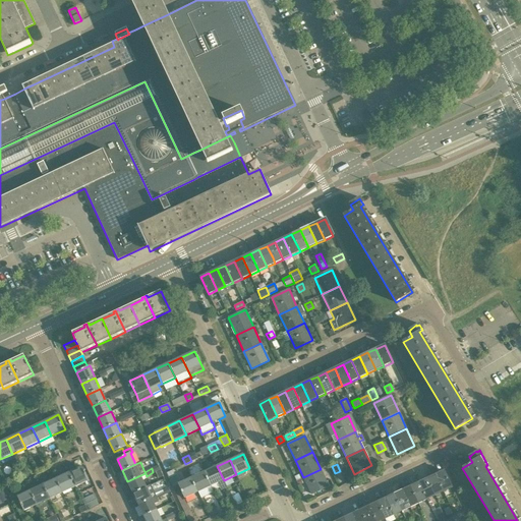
[(82,466),(69,472),(75,486),(89,480),(82,466)]
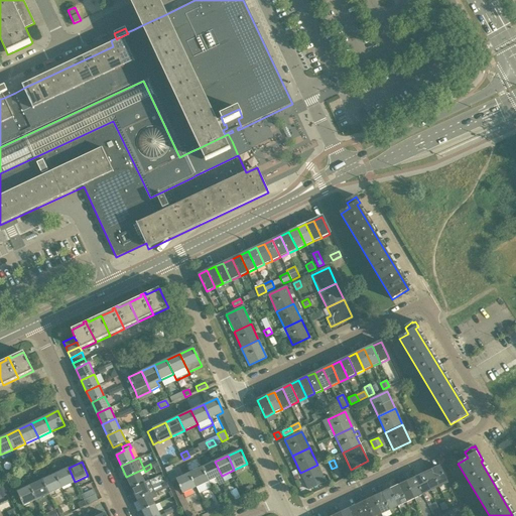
[(202,468),(209,482),(222,476),(215,462),(202,468)]
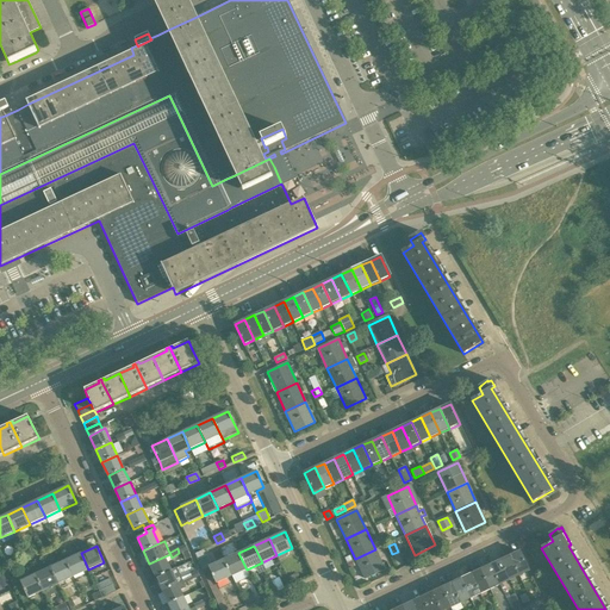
[(375,549),(355,559),(365,579),(385,570),(375,549)]
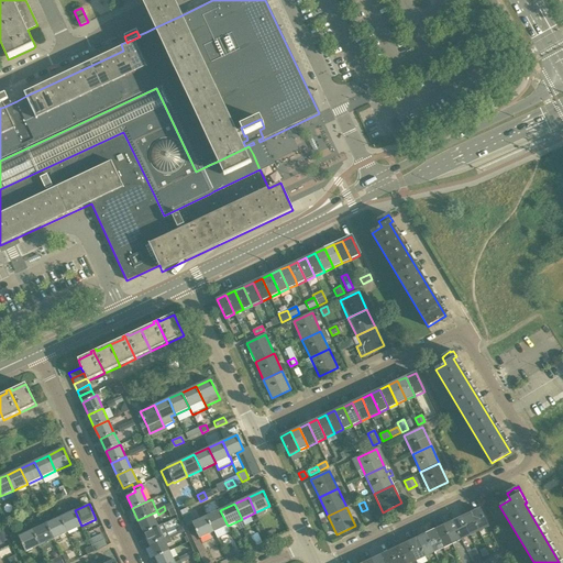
[(470,514),(478,532),(488,527),(479,509),(470,514)]
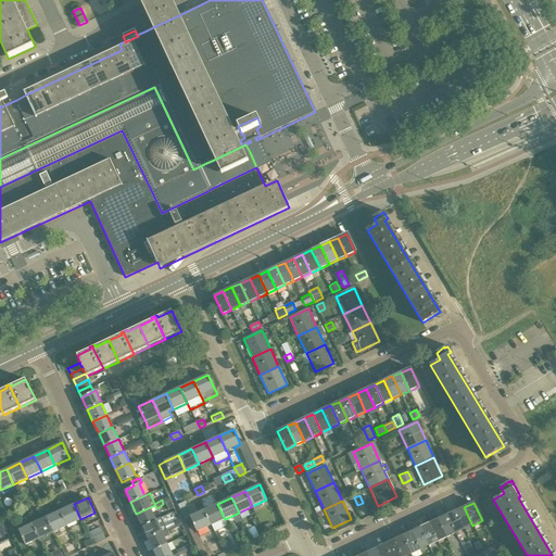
[(60,510),(67,526),(80,519),(74,504),(60,510)]
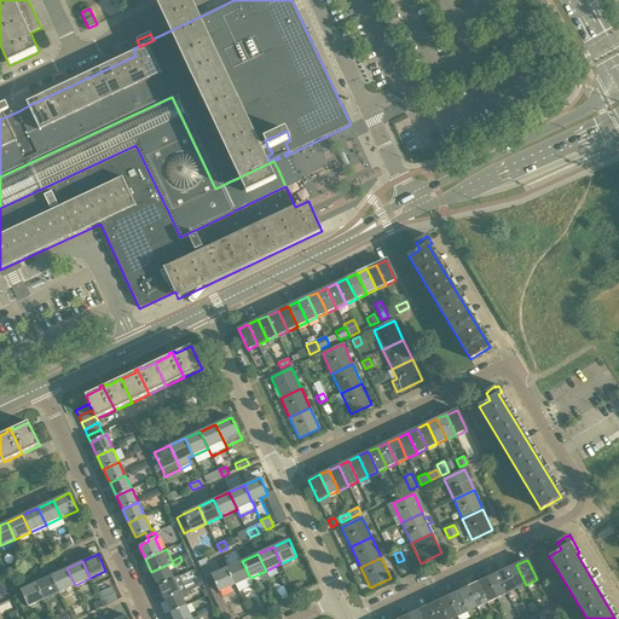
[(227,568),(235,585),(250,578),(242,561),(227,568)]
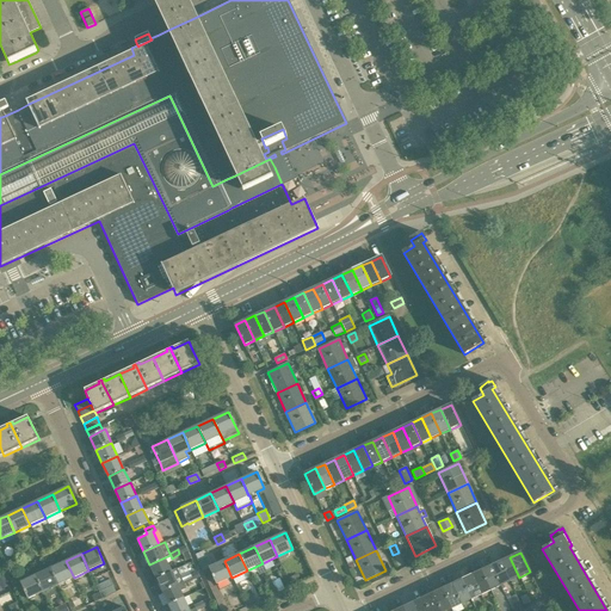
[(197,560),(201,567),(209,563),(205,555),(197,560)]
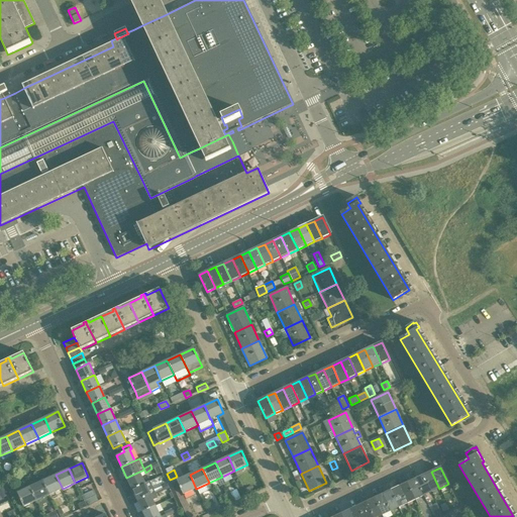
[(132,490),(145,483),(139,472),(126,478),(132,490)]
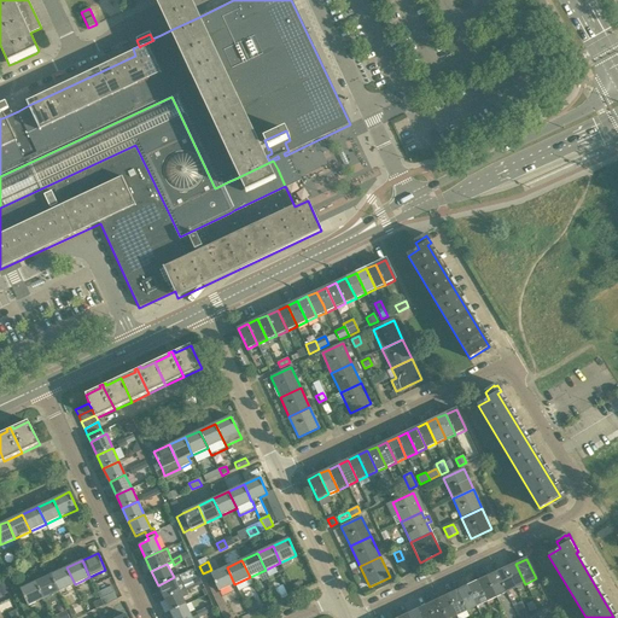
[(506,567),(516,589),(525,584),(516,564),(506,567)]
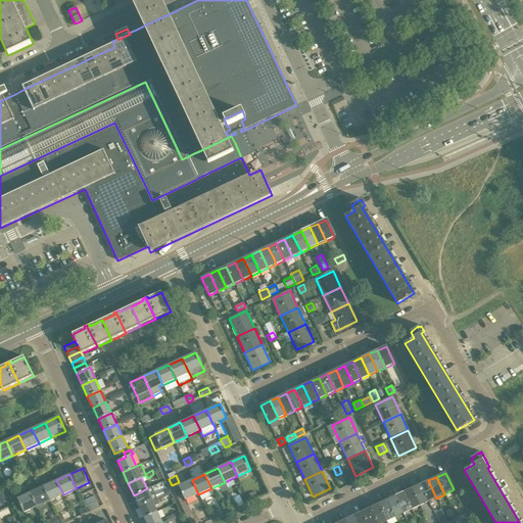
[(44,486),(50,501),(63,494),(56,480),(44,486)]
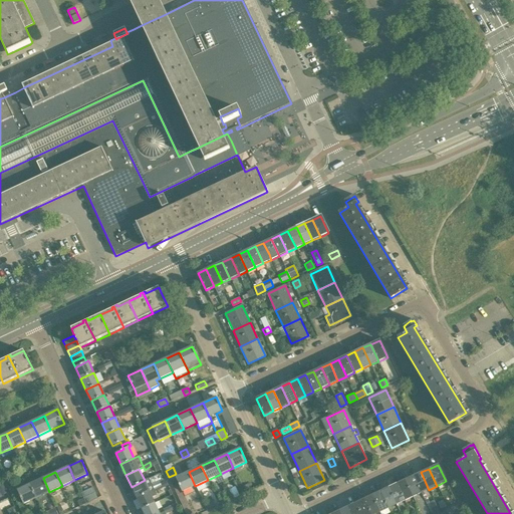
[(195,486),(189,472),(176,478),(182,492),(195,486)]
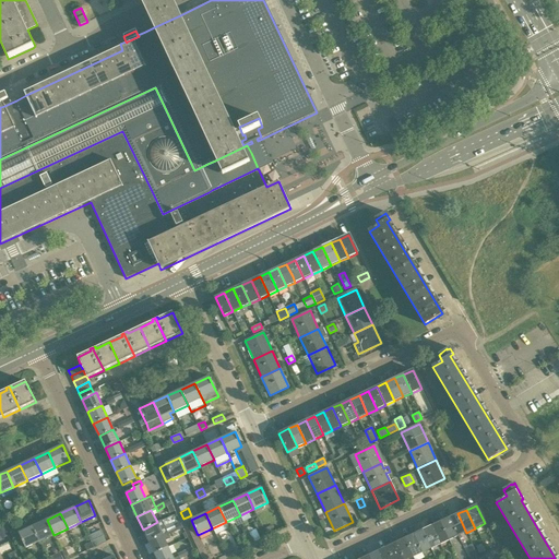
[(449,518),(458,536),(466,533),(458,513),(449,518)]
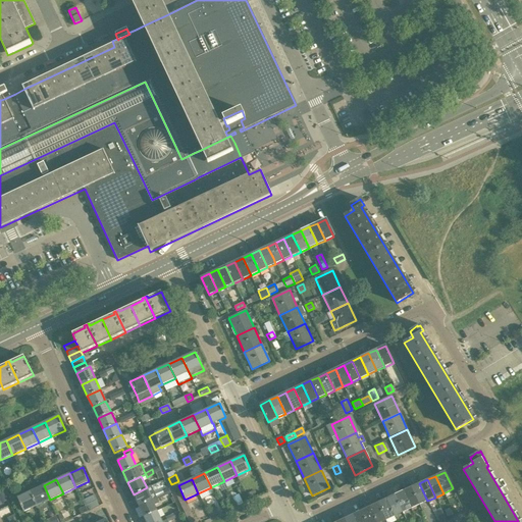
[(411,487),(419,505),(427,501),(419,483),(411,487)]
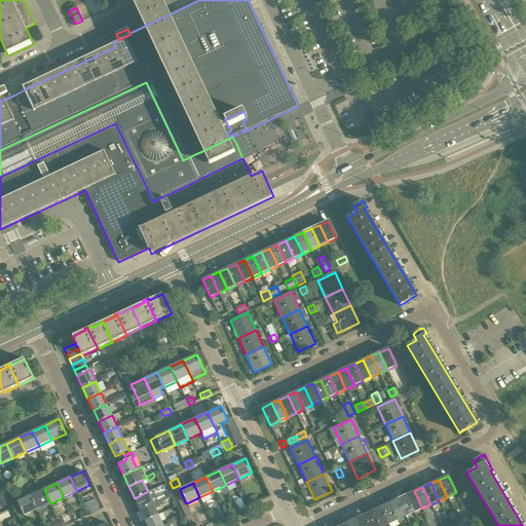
[(50,503),(44,489),(31,495),(37,510),(40,515),(49,512),(46,505),(50,503)]
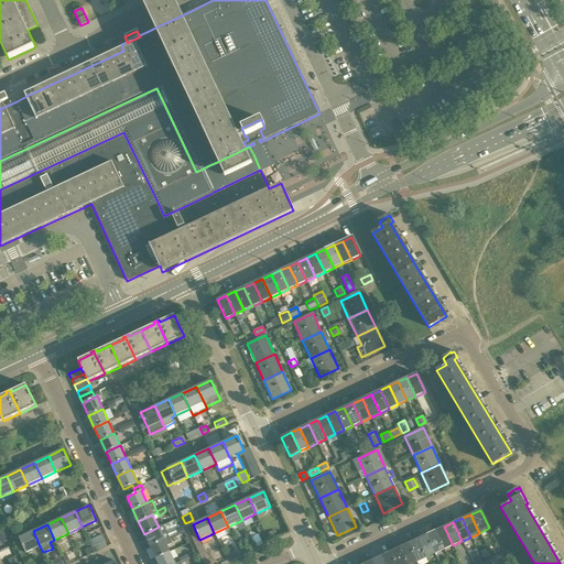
[(164,540),(159,527),(144,534),(150,546),(164,540)]
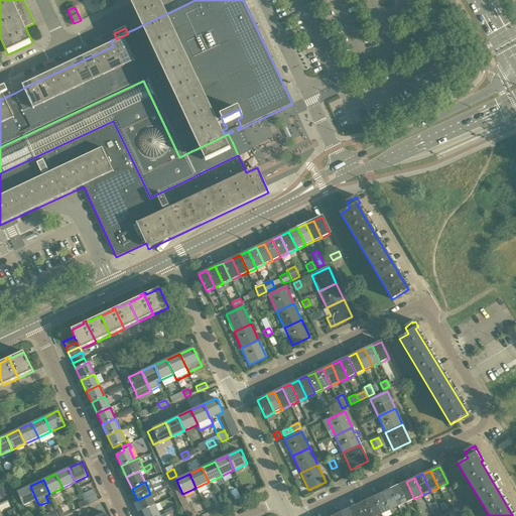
[(398,486),(406,503),(414,499),(406,482),(398,486)]
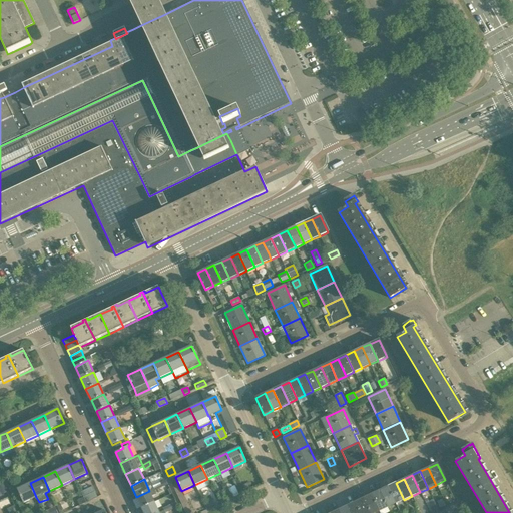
[(238,495),(244,492),(238,480),(233,482),(234,485),(238,495)]
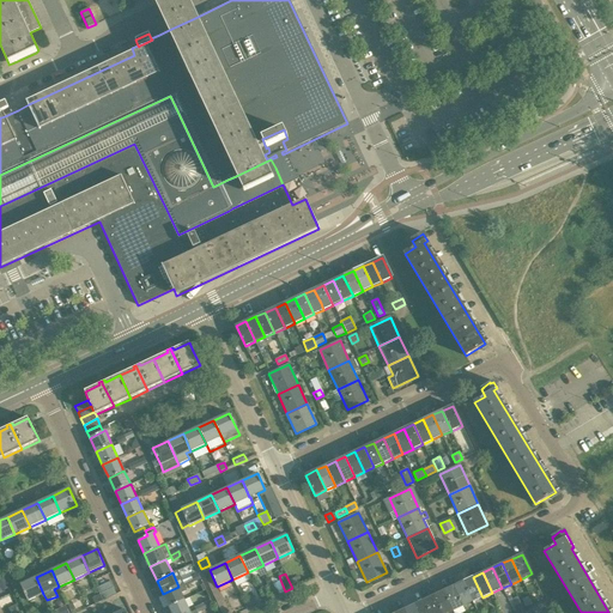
[(43,594),(36,577),(20,584),(28,601),(43,594)]
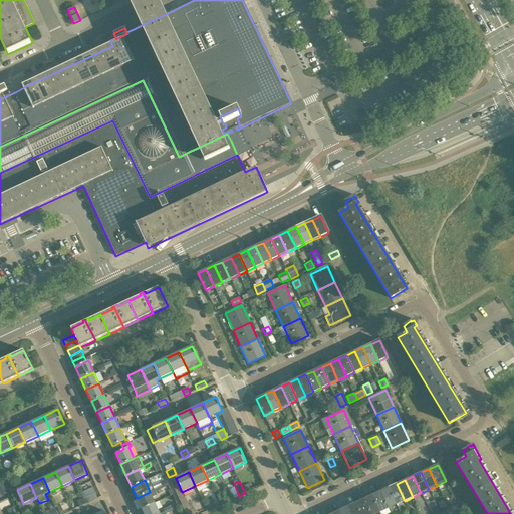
[(389,488),(397,505),(405,501),(397,484),(389,488)]
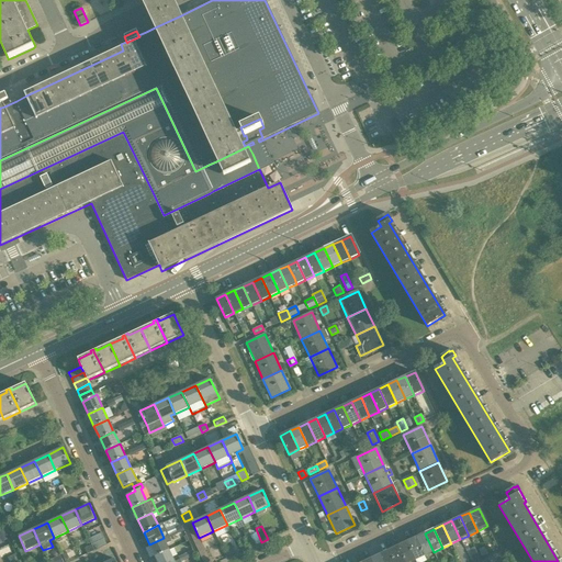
[(101,532),(89,539),(91,544),(104,539),(101,532)]
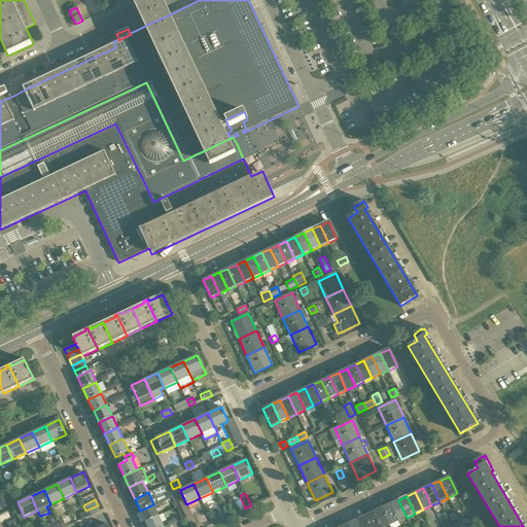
[(390,503),(398,521),(407,518),(398,500),(390,503)]
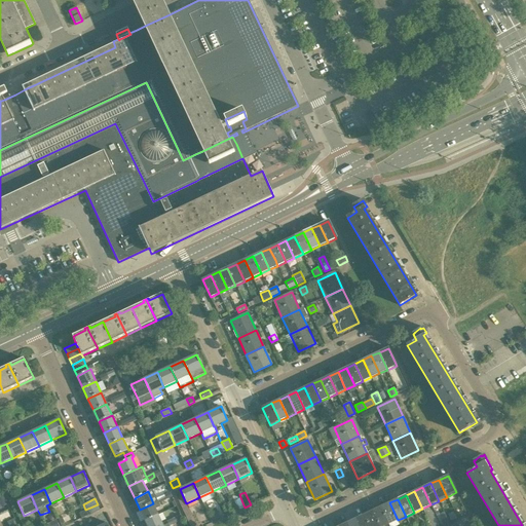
[(153,503),(140,510),(145,521),(158,514),(156,509),(160,506),(158,503),(157,501),(153,503)]
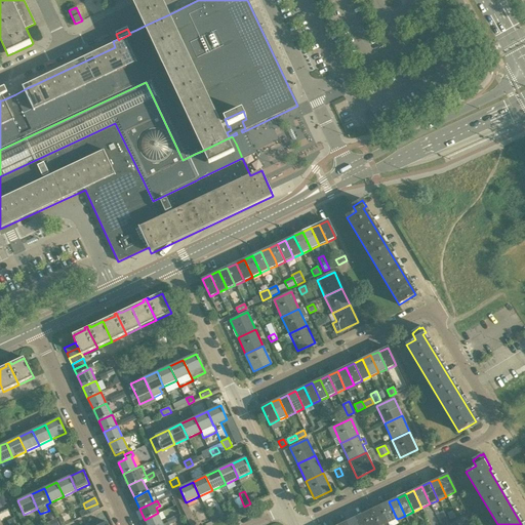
[(380,506),(388,523),(397,519),(389,501),(380,506)]
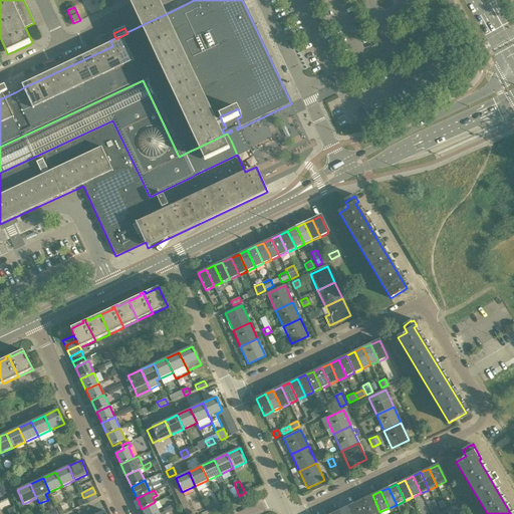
[(95,493),(83,498),(83,499),(86,503),(97,498),(95,493)]
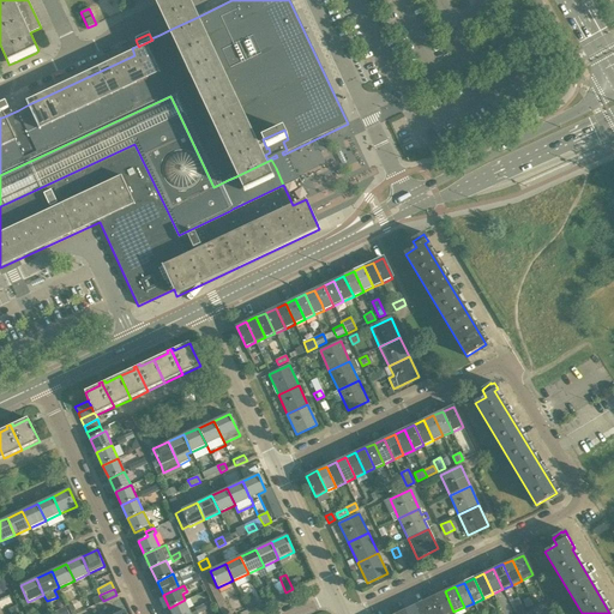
[(434,596),(443,613),(449,613),(453,612),(445,591),(434,596)]
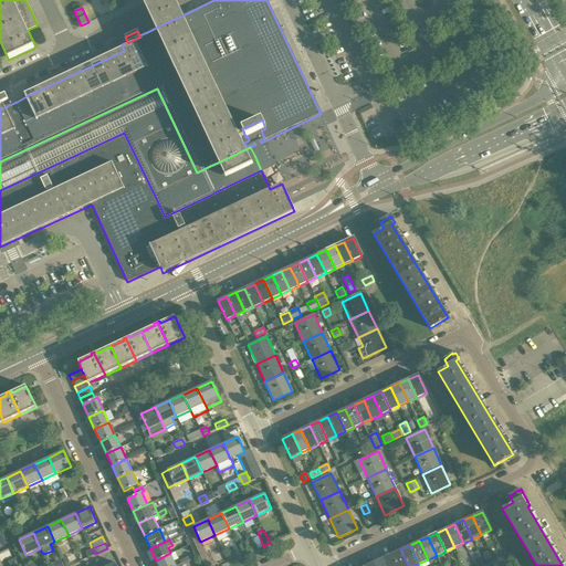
[(391,554),(397,565),(408,565),(400,549),(391,554)]
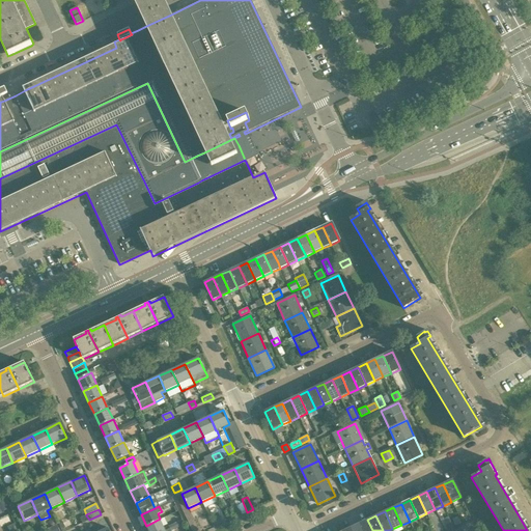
[(458,516),(452,520),(455,526),(460,523),(458,516)]
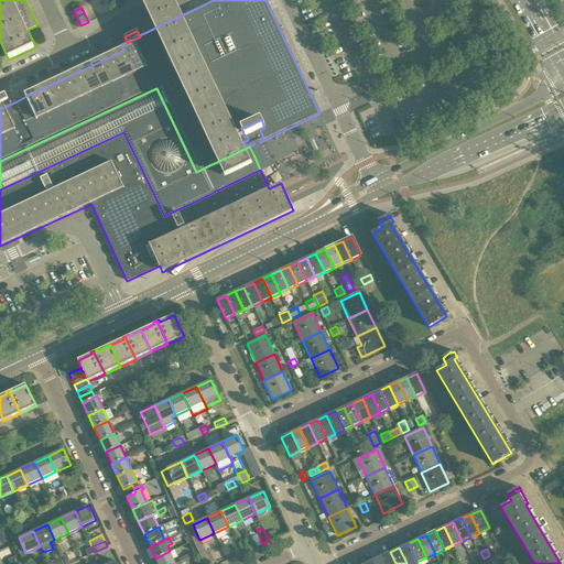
[(225,553),(228,560),(236,555),(232,550),(225,553)]
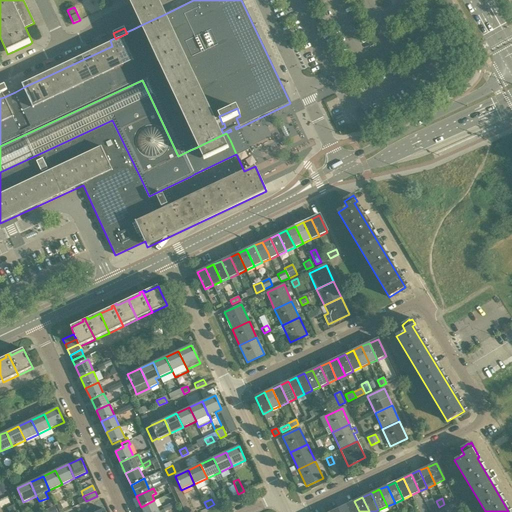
[(158,511),(159,511),(154,500),(141,507),(143,511),(158,511)]
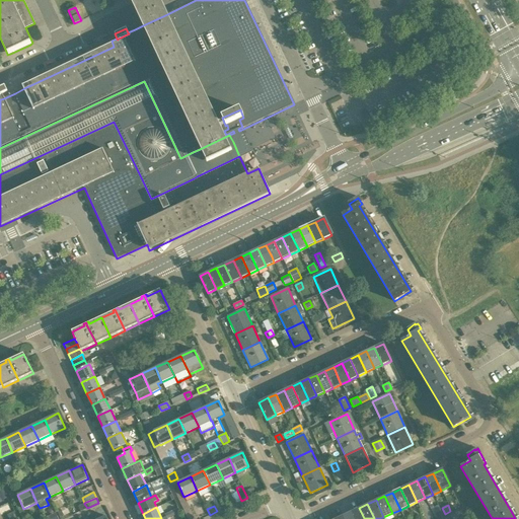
[(351,512),(354,518),(364,518),(359,508),(351,512)]
